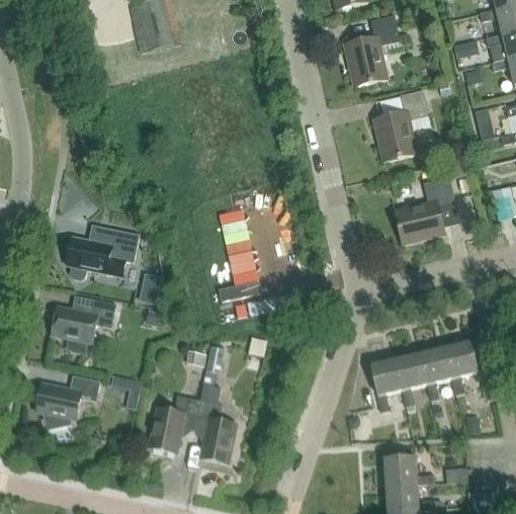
[(154,0),(129,5),(139,52),(179,43),(170,0),(154,0)]
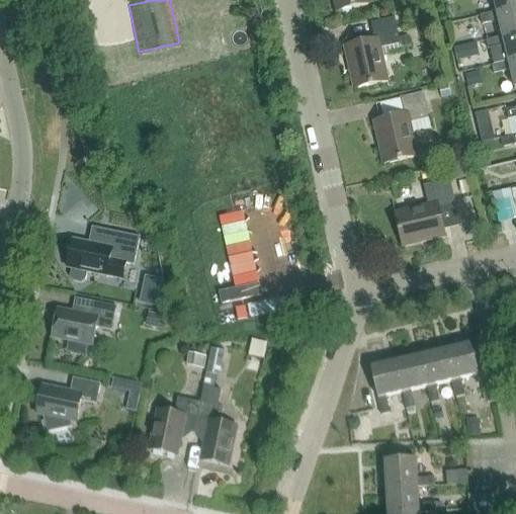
[(494,10),(515,3),(515,0),(491,0),(494,8),(494,10)]
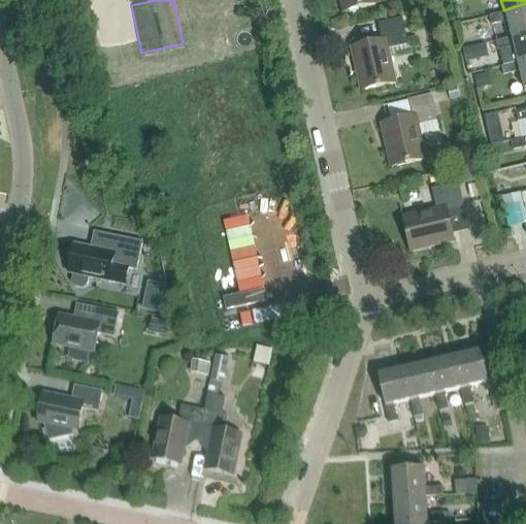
[(525,30),(525,3),(503,10),(503,8),(487,12),(489,22),(505,18),(510,33),(510,35),(525,30)]
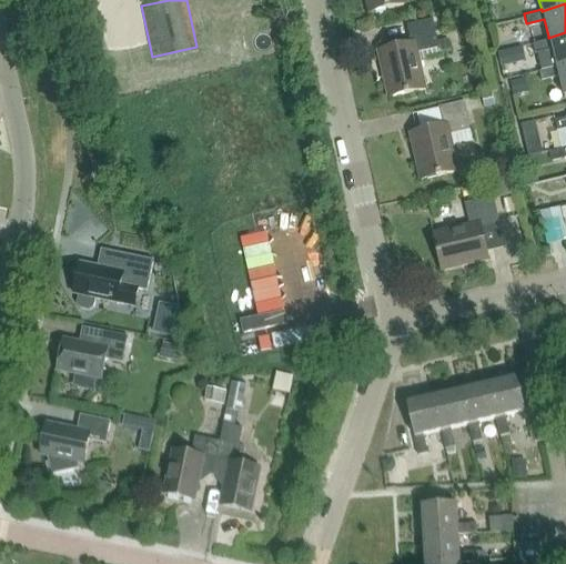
[(414,49),(435,43),(430,16),(403,21),(407,40),(375,47),(386,93),(422,86),(414,49)]
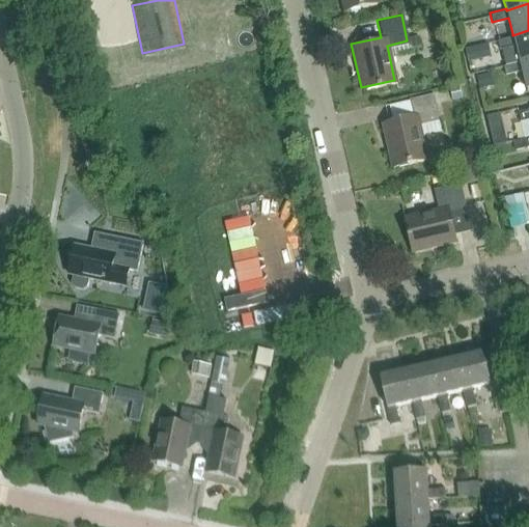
[(528,30),(512,35),(512,33),(496,37),(498,47),(501,46),(505,63),(519,59),(519,60),(528,57),(528,30)]
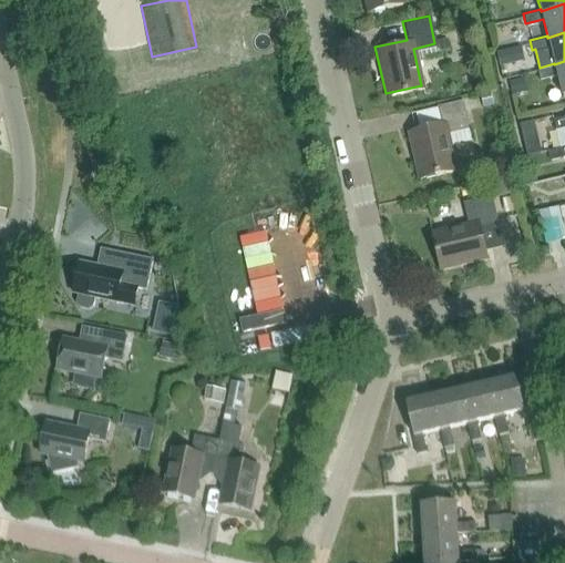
[(554,63),(540,68),(536,68),(538,78),(556,73),(561,93),(564,91),(564,61),(554,64),(554,63)]
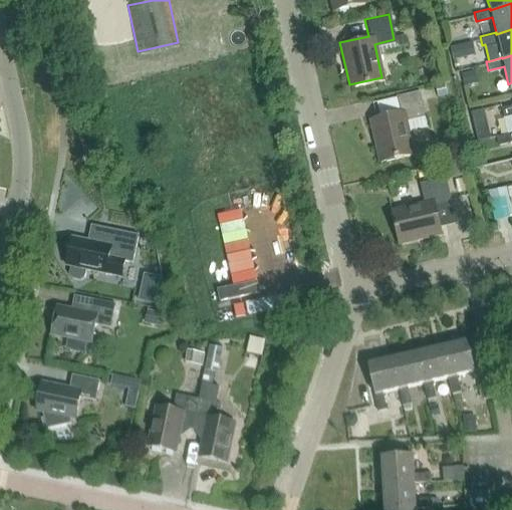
[(474,67),(460,71),(463,83),(477,80),(474,67)]
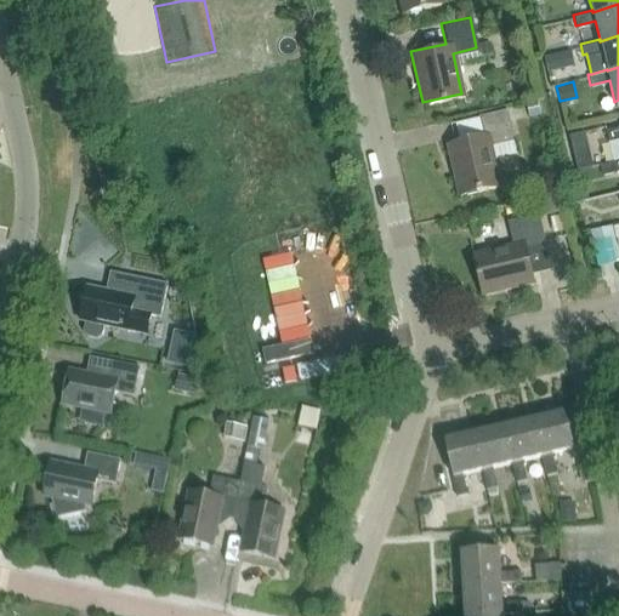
[(521,100),(524,115),(540,112),(537,96),(521,100)]
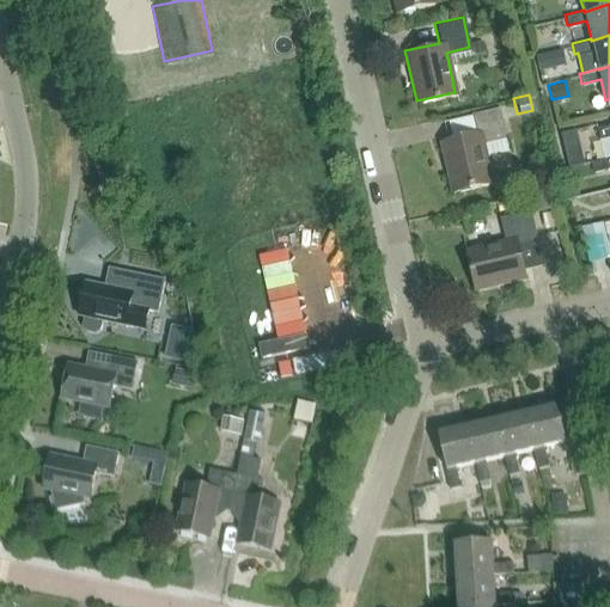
[(482,140),(505,135),(498,104),(470,110),(474,130),(439,138),(451,189),(490,179),(482,140)]
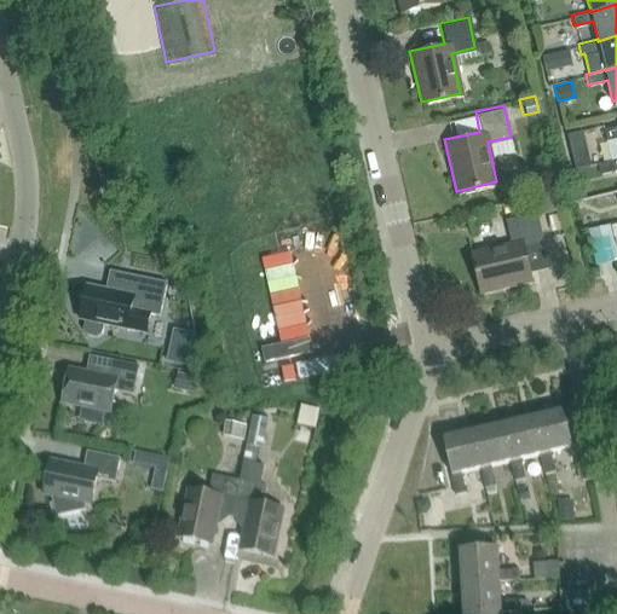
[(616,123),(604,127),(606,137),(616,133),(616,123)]
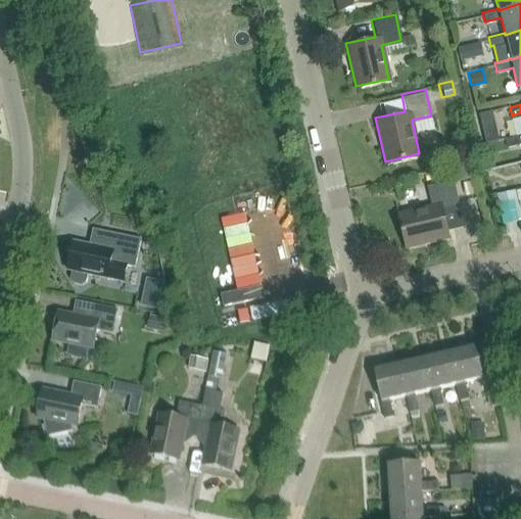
[(495,121),(482,124),(485,141),(500,138),(495,121)]
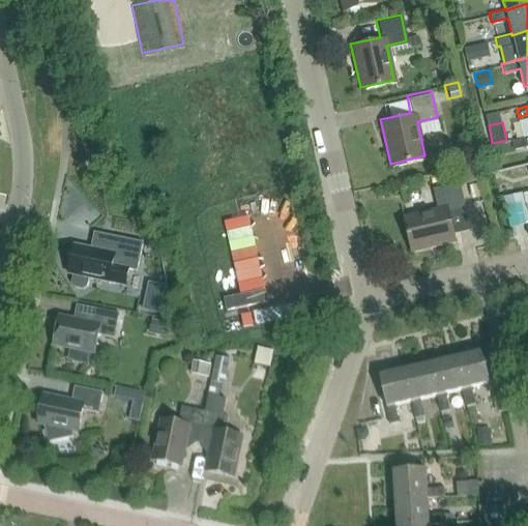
[(446,207),(464,203),(459,179),(432,185),(436,205),(402,212),(410,247),(452,238),(446,207)]
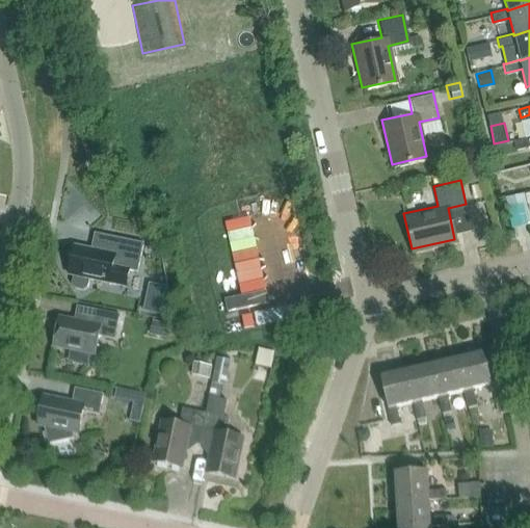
[(525,200),(523,191),(502,196),(504,205),(525,200)]
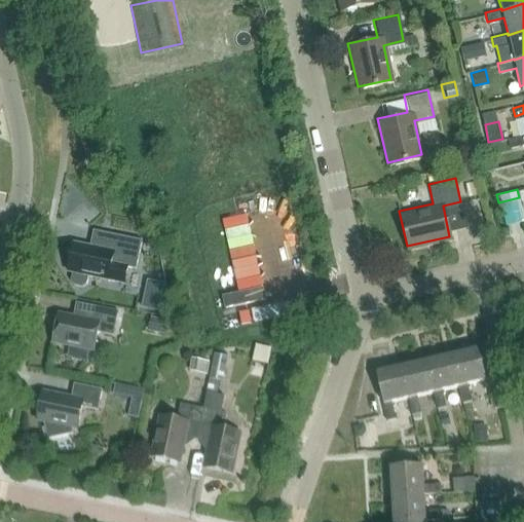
[(124,281),(127,265),(135,266),(140,238),(108,231),(105,248),(72,240),(67,269),(71,270),(70,278),(72,283),(81,284),(84,282),(86,273),(124,281)]
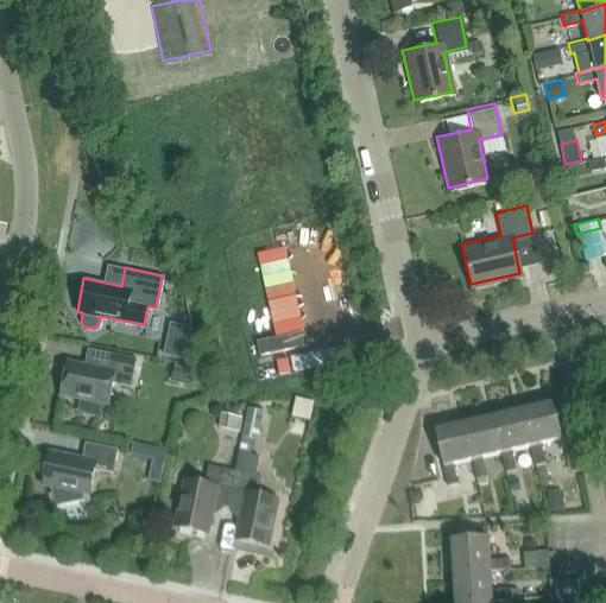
[(188,336),(169,332),(165,353),(183,356),(188,336)]
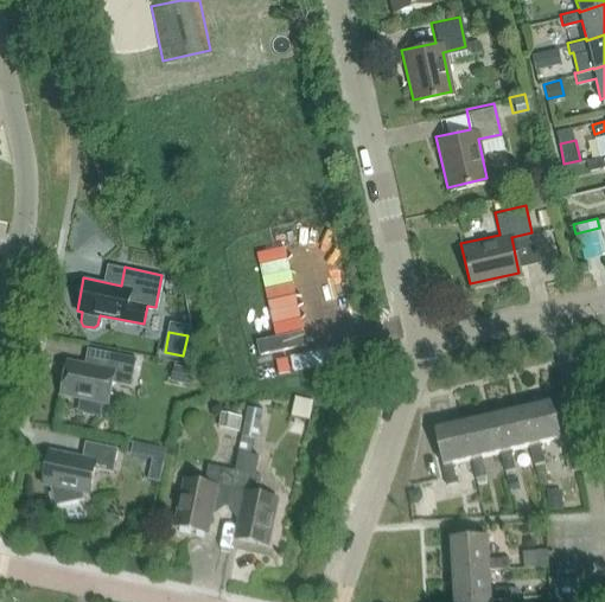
[(110,380),(129,384),(135,356),(109,351),(106,367),(67,359),(59,392),(106,402),(110,380)]
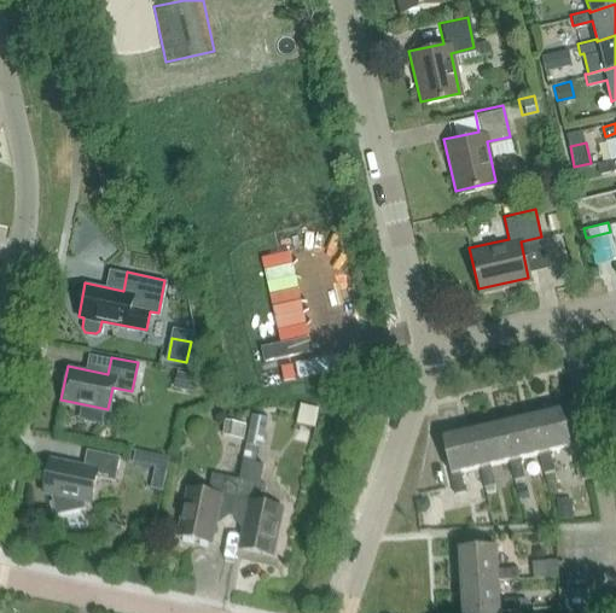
[(191,389),(193,374),(176,371),(173,385),(191,389)]
